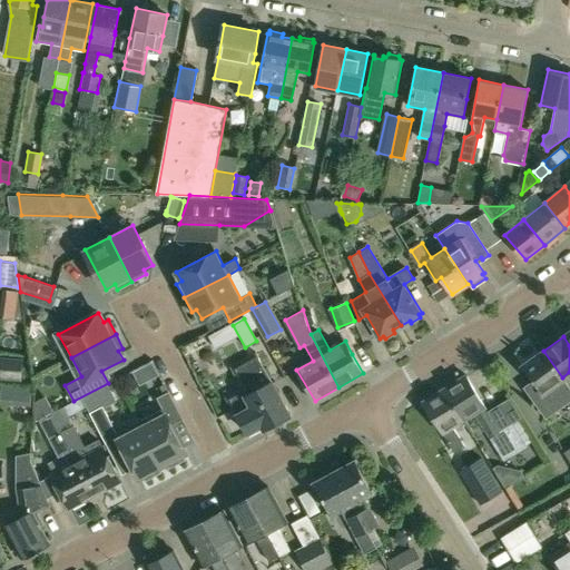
[(569,386),(562,377),(543,351),(523,365),(534,381),(524,387),(547,416),(569,400),(569,386)]
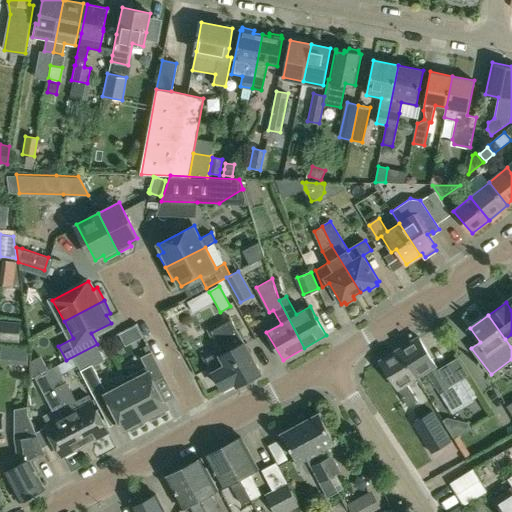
[(261,372),(251,355),(245,342),(244,342),(230,318),(210,329),(223,353),(211,359),(209,360),(214,370),(213,371),(222,388),(235,382),(237,385),(261,372)]
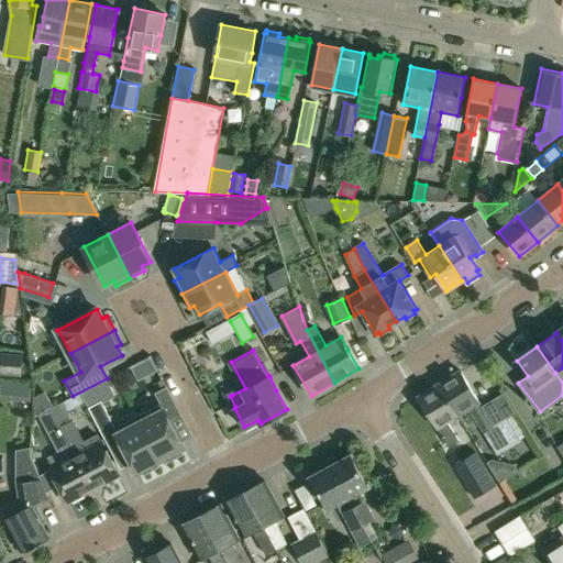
[(22,356),(0,354),(0,374),(20,376),(22,356)]
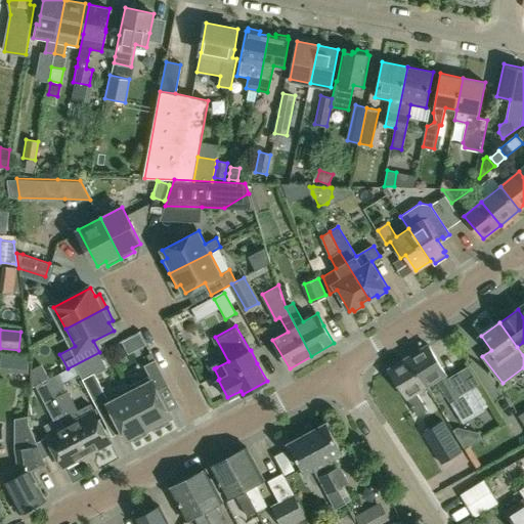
[(428,344),(408,356),(427,386),(437,380),(448,397),(456,392),(428,344)]
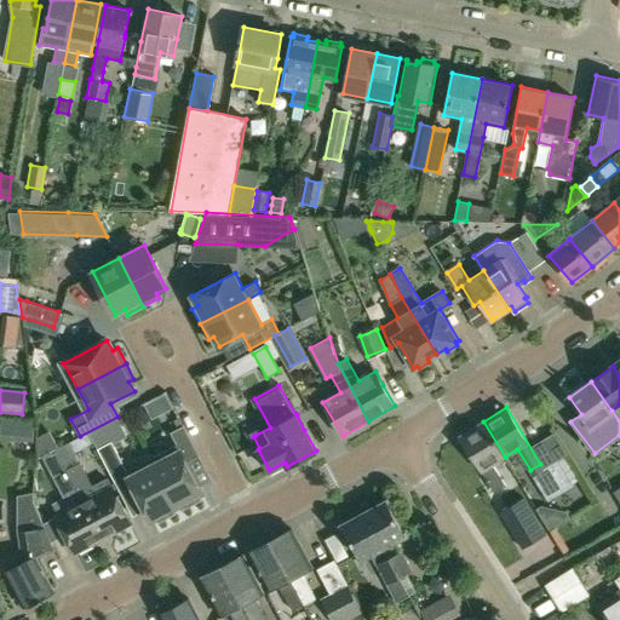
[(3,420),(0,438),(33,442),(34,424),(3,420)]
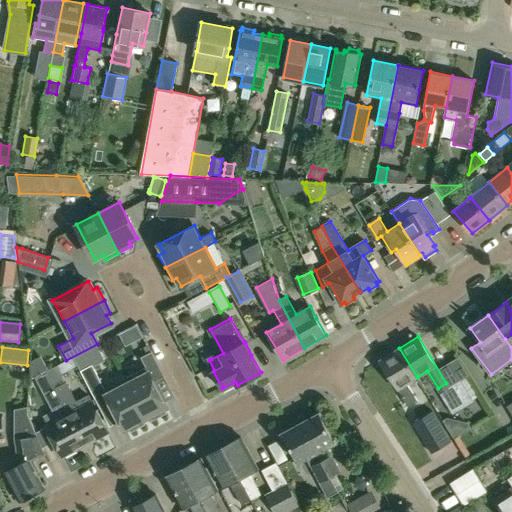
[(399,348),(380,360),(398,389),(409,406),(417,401),(406,384),(417,377),(399,348)]
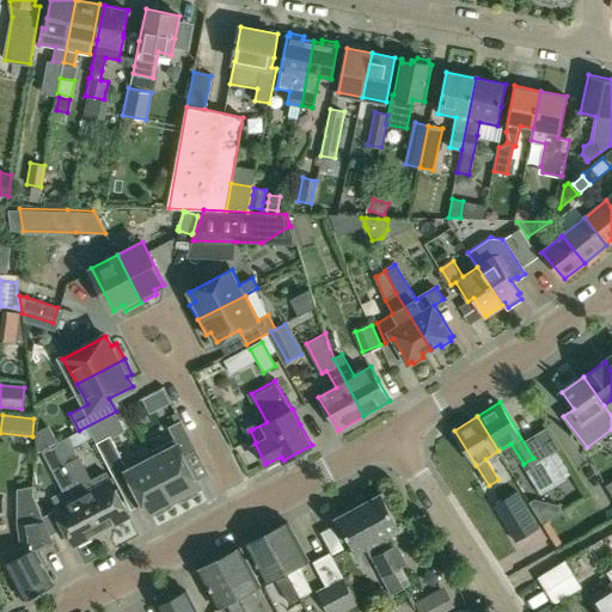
[(195,488),(200,485),(184,456),(196,448),(182,420),(169,427),(175,439),(150,452),(175,500),(178,497),(182,502),(197,493),(195,488)]
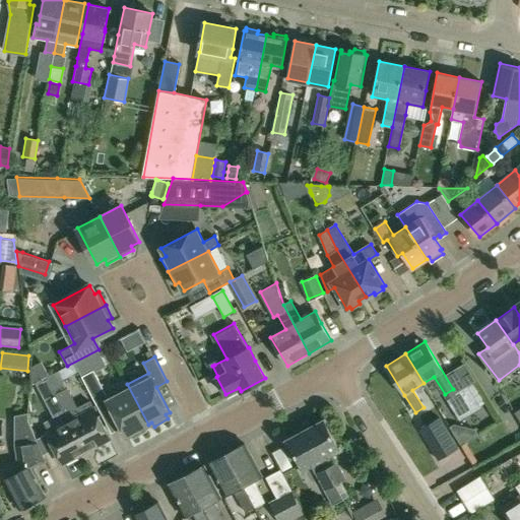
[(31,366),(30,385),(37,382),(48,376),(49,376),(41,361),(31,366)]
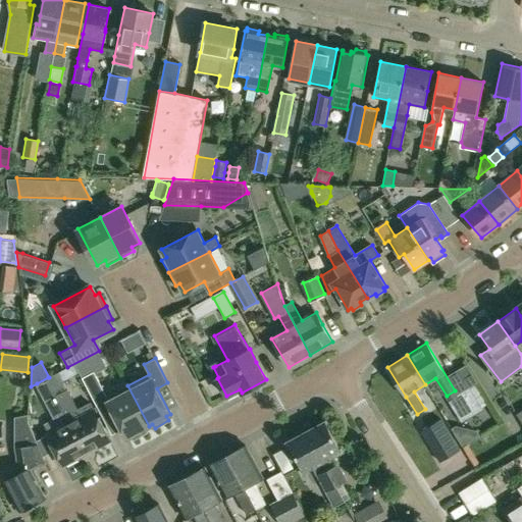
[(48,377),(37,383),(46,401),(56,396),(57,395),(48,377)]
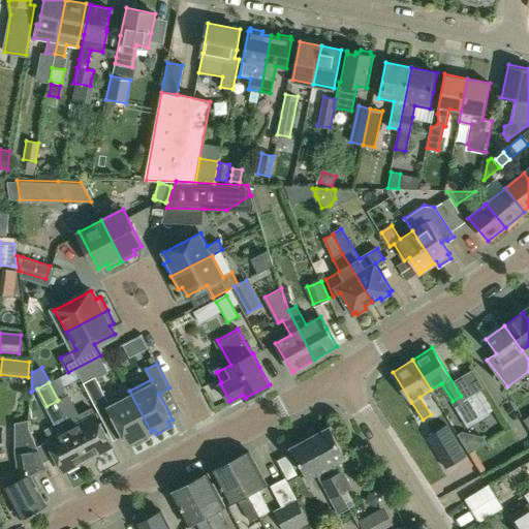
[(115,416),(129,443),(132,441),(134,445),(149,438),(147,434),(151,432),(129,391),(109,401),(102,391),(91,397),(103,423),(115,416)]
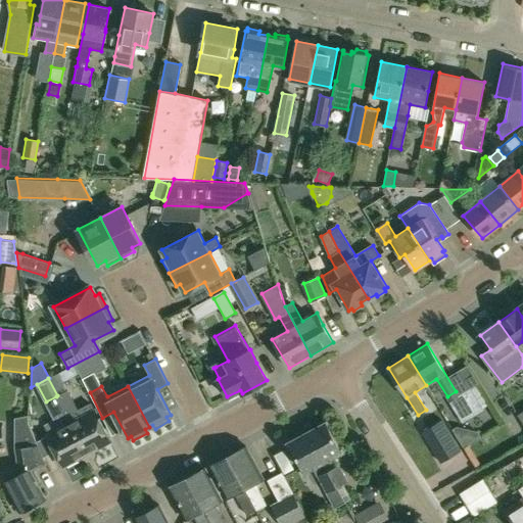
[(449,400),(466,426),(485,414),(470,388),(449,400)]
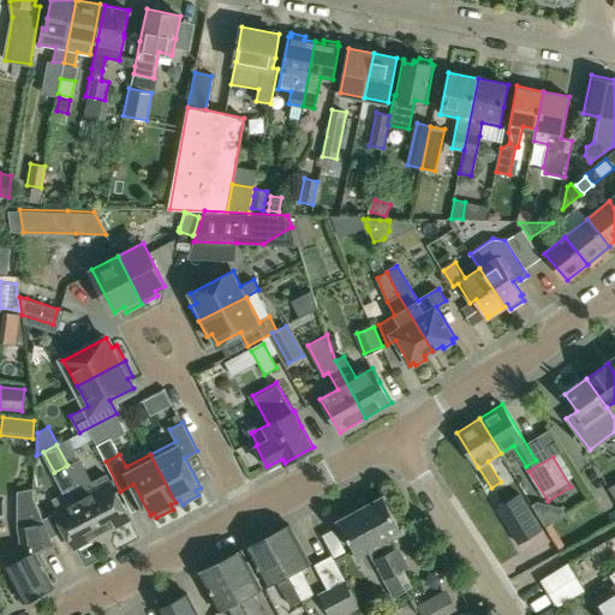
[(67,465),(66,466),(101,532),(130,518),(107,475),(91,482),(79,459),(67,465)]
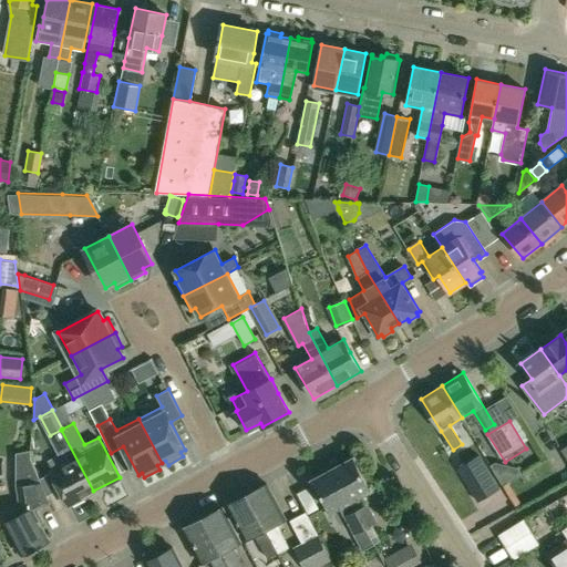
[(59,487),(68,504),(93,491),(61,430),(50,435),(59,453),(63,451),(70,463),(39,478),(47,495),(57,492),(55,490),(59,487)]
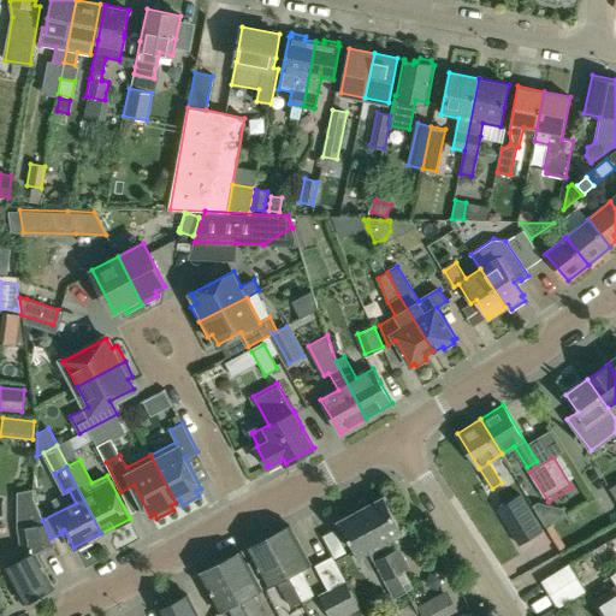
[(0,558),(23,602),(53,586),(35,552),(53,543),(51,538),(42,520),(31,498),(33,490),(17,492),(17,520),(21,520),(22,528),(18,528),(22,546),(0,557),(0,558)]
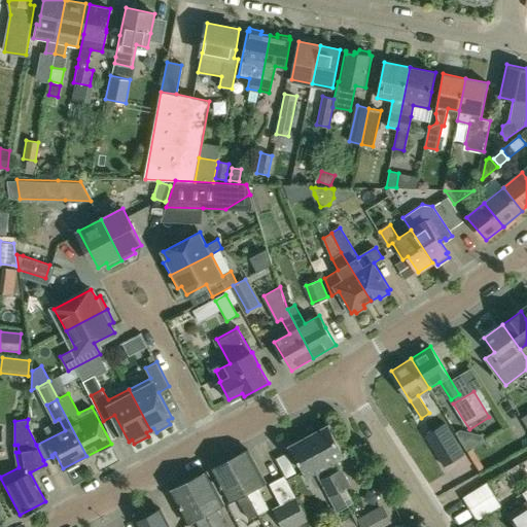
[(446,421),(426,433),(447,465),(466,453),(446,421)]
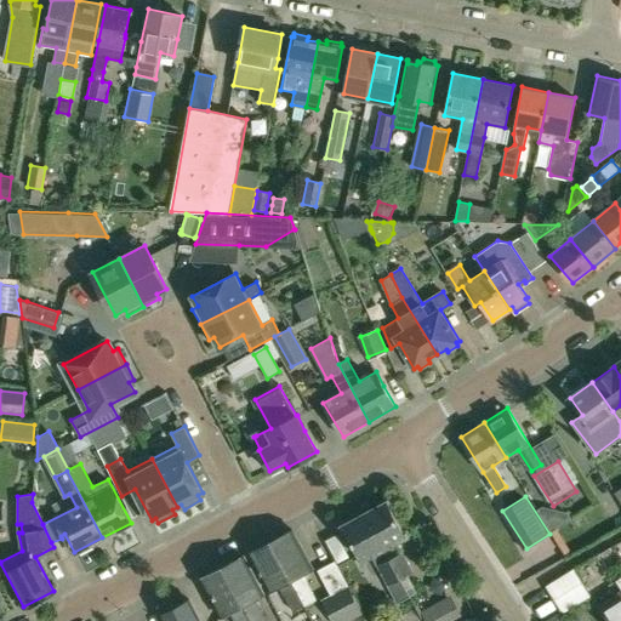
[(388,501),(365,513),(410,596),(416,593),(406,575),(414,571),(397,540),(406,535),(388,501)]
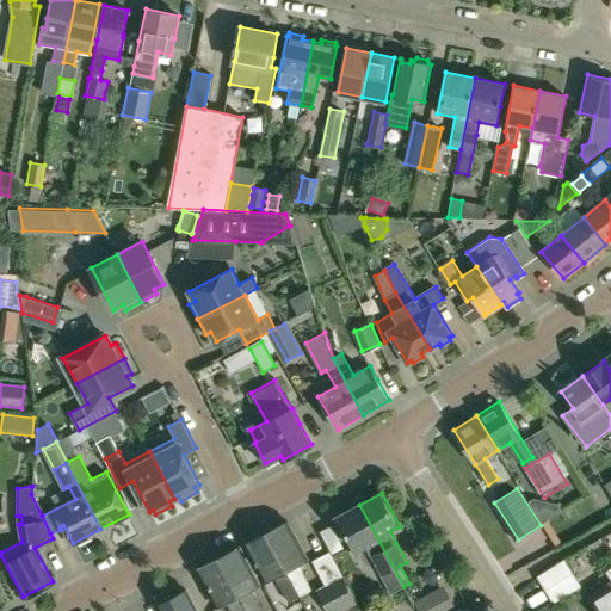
[(534,495),(528,499),(541,520),(561,507),(557,503),(534,495)]
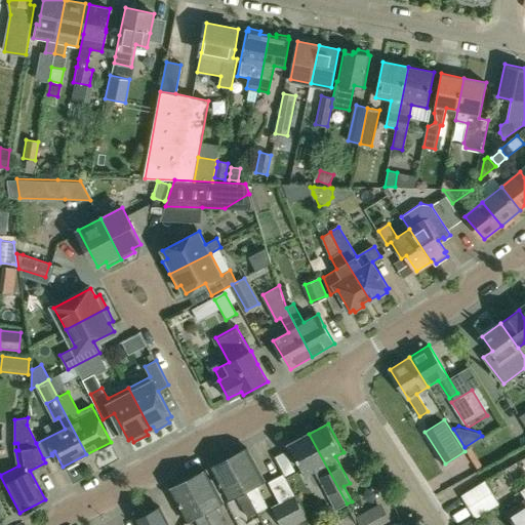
[(309,434),(290,444),(306,473),(314,469),(328,494),(327,494),(336,511),(347,505),(347,503),(309,434)]
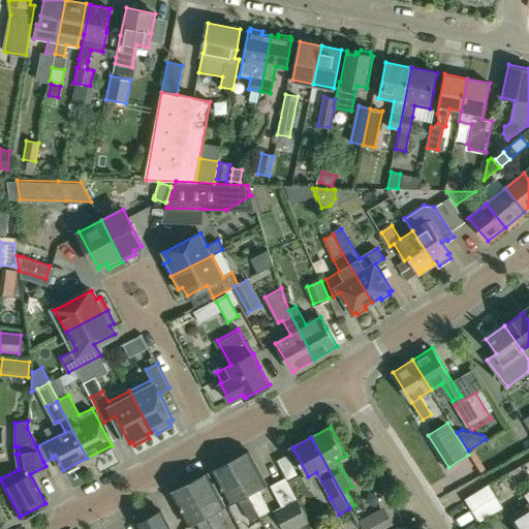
[(250,452),(230,461),(259,515),(269,510),(257,487),(267,483),(250,452)]
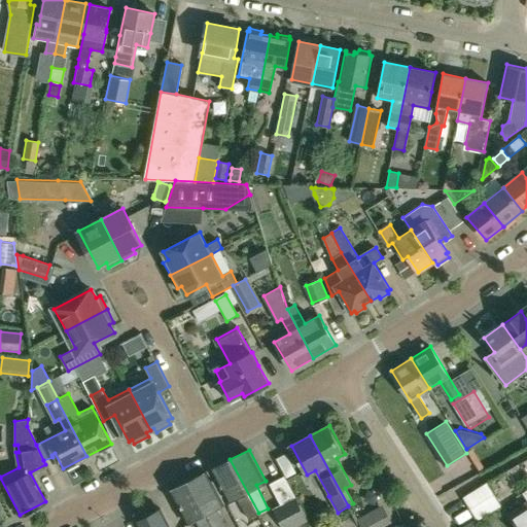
[(230,459),(212,469),(229,500),(237,496),(249,518),(258,513),(230,459)]
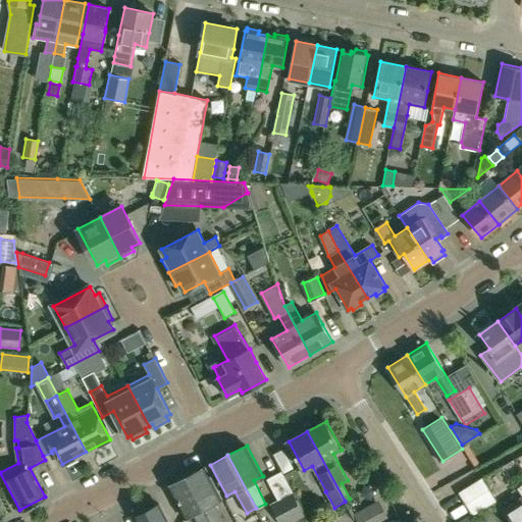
[(205,467),(187,477),(210,521),(221,521),(212,503),(221,498),(205,467)]
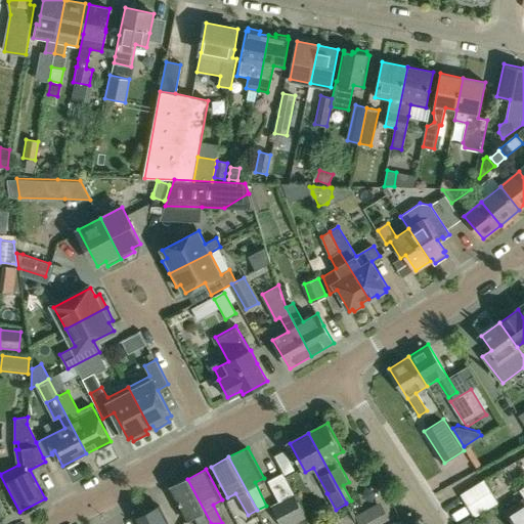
[(284,474),(268,481),(279,503),(294,494),(284,474)]
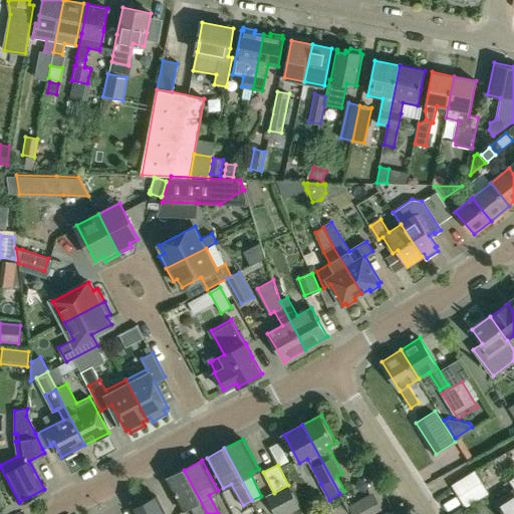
[(207,513),(184,470),(166,479),(182,510),(191,505),(195,513),(207,513)]
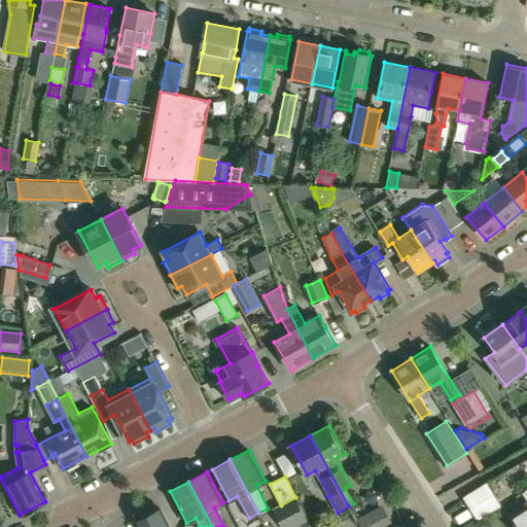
[(462,497),(476,519),(477,520),(500,505),(486,483),(462,497)]
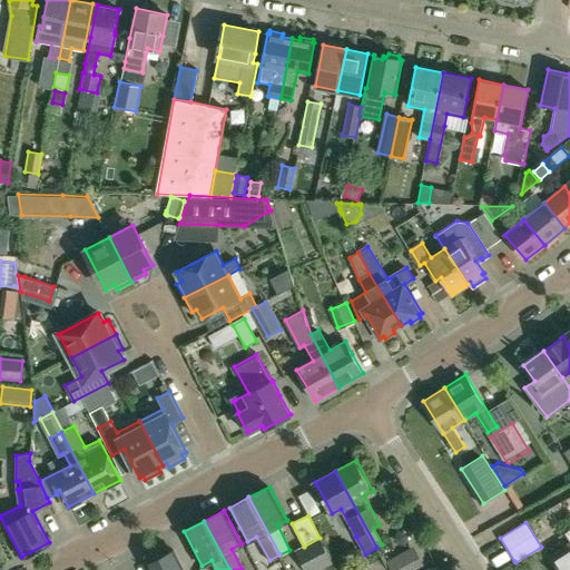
[(569,538),(569,543),(550,556),(559,569),(569,569),(569,529),(566,532),(569,538)]
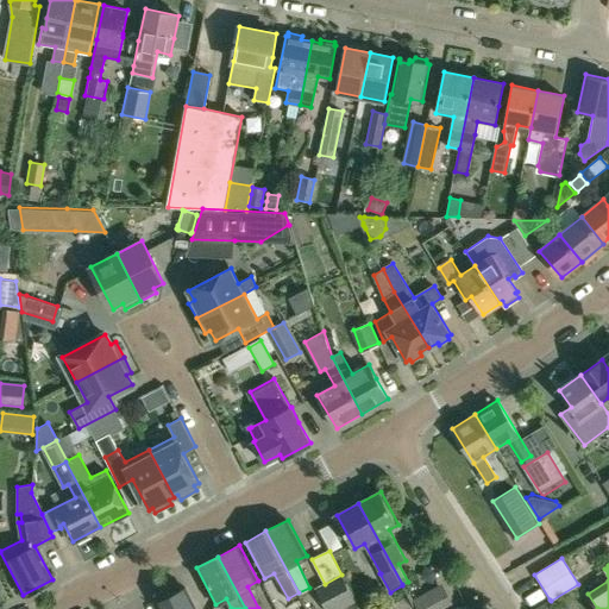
[(325,584),(316,588),(327,608),(337,608),(356,600),(341,575),(325,584)]
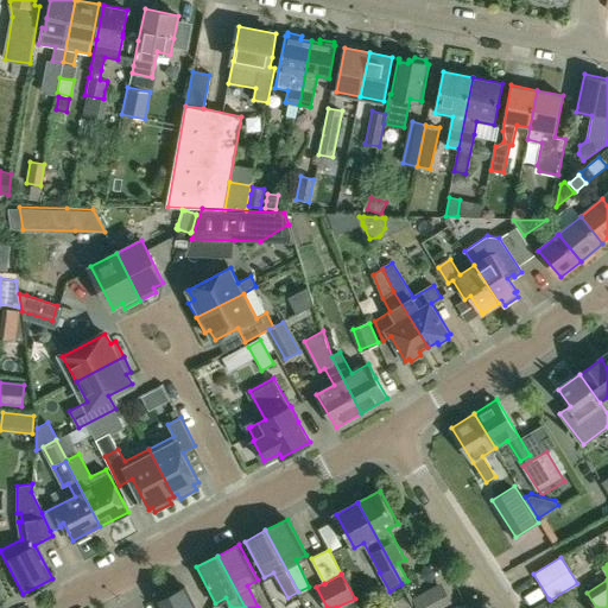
[(196,607),(185,587),(172,594),(171,590),(162,596),(163,599),(158,601),(162,607),(196,607)]
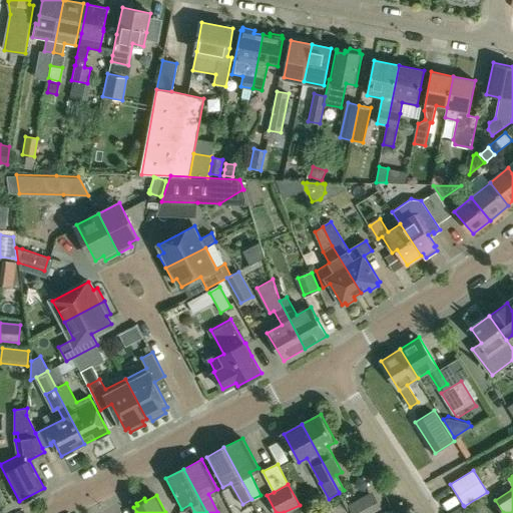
[(374,496),(350,508),(352,512),(367,512),(374,510),(379,507),(374,496)]
